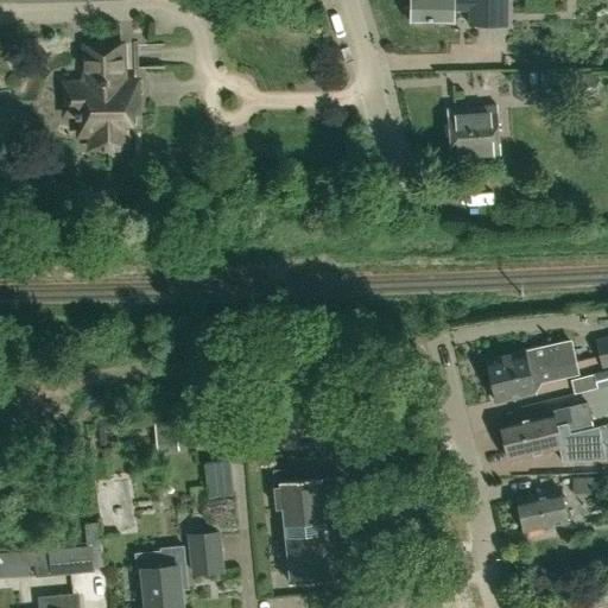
[(507,25),(507,0),(410,0),(410,23),(453,23),(454,10),(469,10),(469,24),(507,25)]
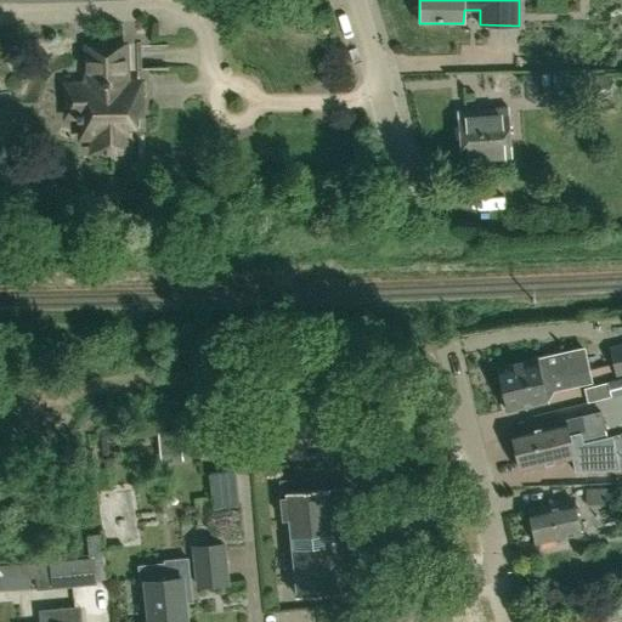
[(126,95),(125,46),(86,47),(89,96),(77,96),(72,99),(68,102),(67,107),(69,112),(73,114),(78,116),(78,120),(82,120),(83,137),(105,136),(105,150),(130,150),(130,130),(140,130),(140,95),(126,95)]
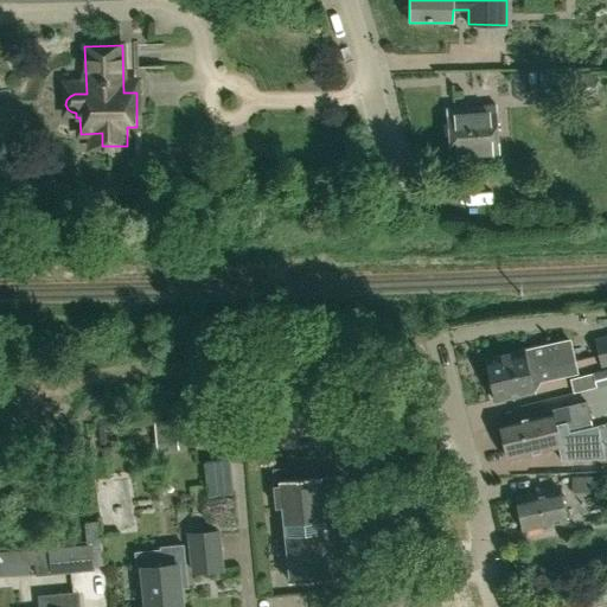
[(449,132),(496,128),(494,104),(447,108),(449,132)]
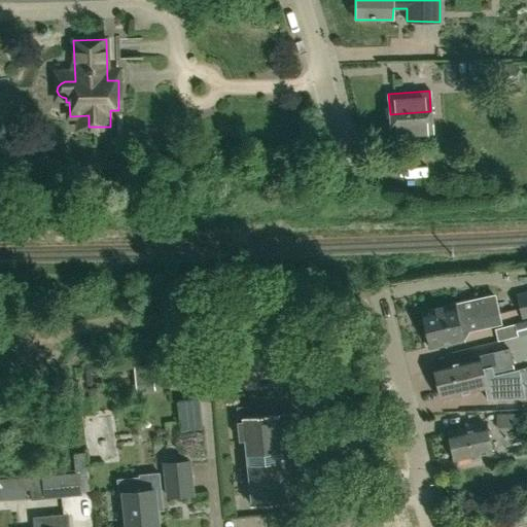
[(391,136),(432,133),(430,111),(390,114),(391,136)]
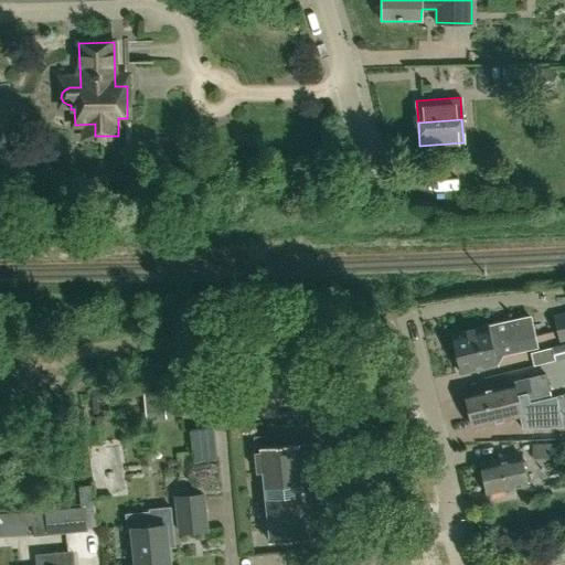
[(558,342),(564,340),(564,311),(553,315),(558,342)]
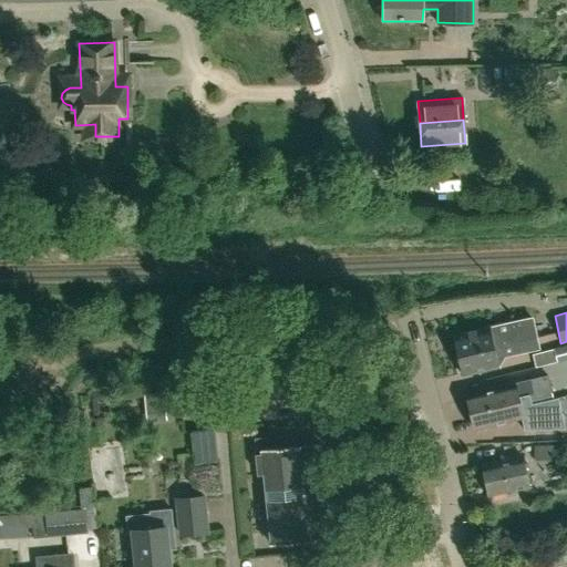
[(514,344),(539,339),(534,318),(454,337),(459,356),(514,342),(514,344)]
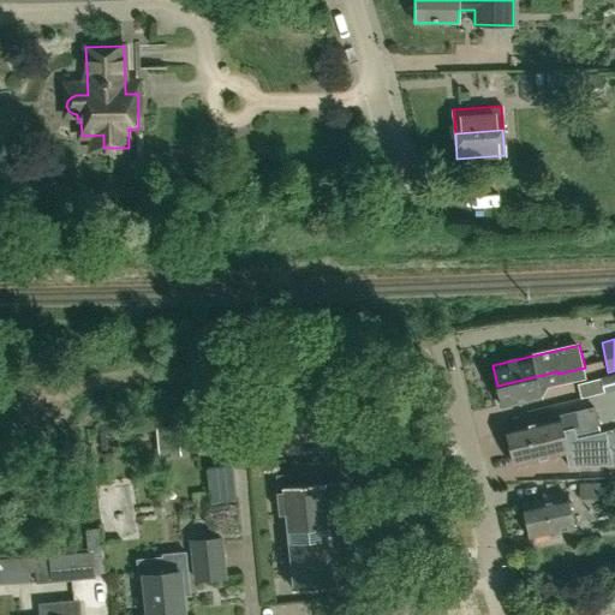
[(503,407),(544,398),(542,389),(560,386),(557,374),(557,371),(497,386),(503,407)]
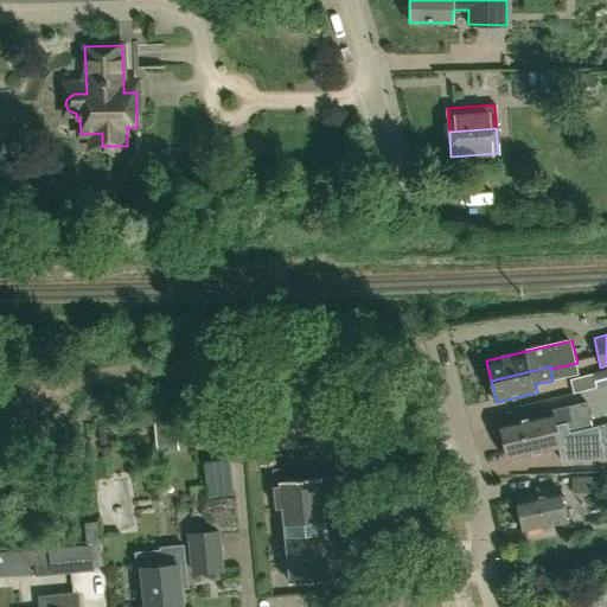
[(606,368),(593,371),(593,372),(596,387),(596,388),(606,385),(606,368)]
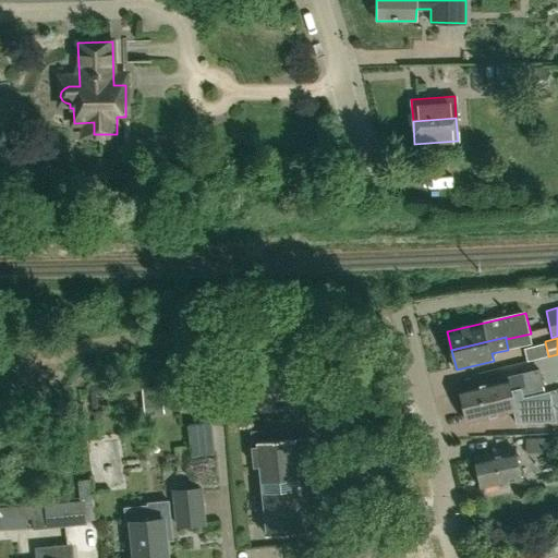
[(545,392),(540,371),(460,389),(463,404),(483,400),(483,401),(499,398),(498,392),(511,389),(512,393),(522,391),(524,397),(545,392)]
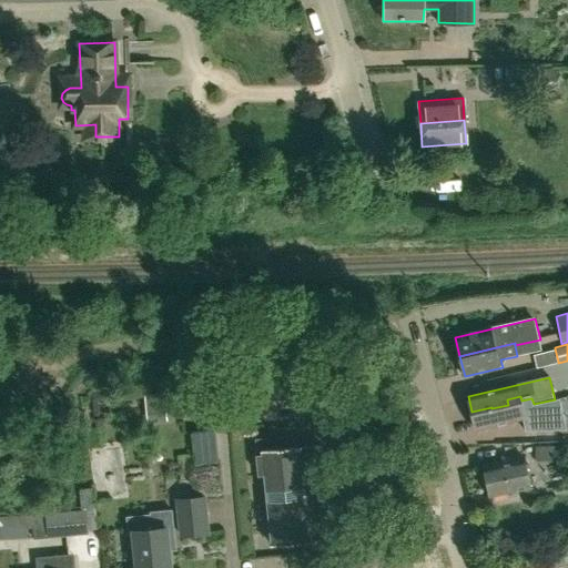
[(164,393),(145,394),(148,421),(168,419),(164,393)]
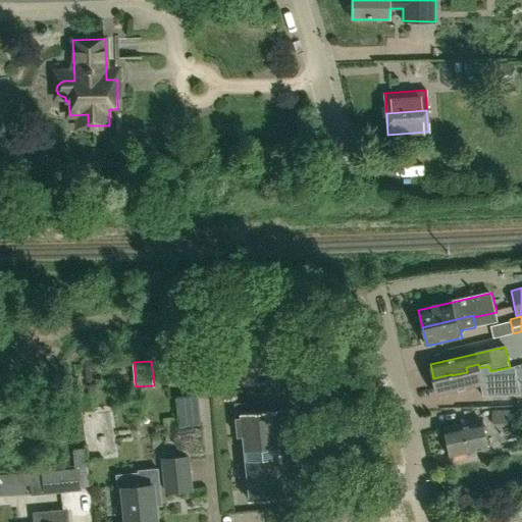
[(479,368),(478,364),(466,367),(467,372),(452,375),(452,374),(433,378),(437,396),(493,382),(492,379),(511,375),(510,367),(490,371),(488,366),(479,368)]
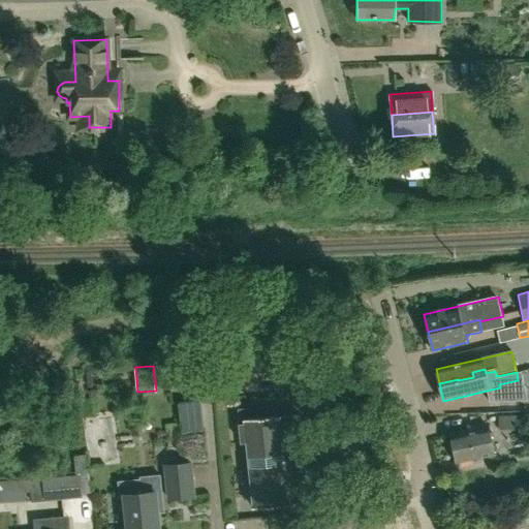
[(183,431),(185,431),(205,428),(200,399),(183,401),(179,402),(183,431)]
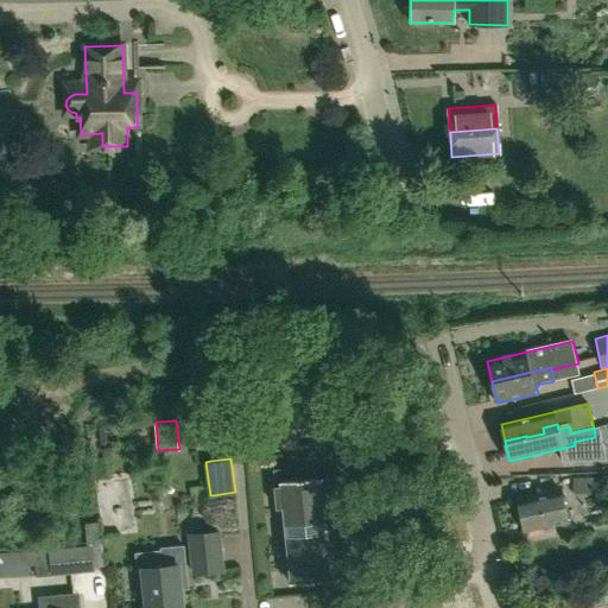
[(354,574),(343,474),(289,480),(287,468),(272,470),(274,485),(273,485),(276,507),(277,507),(283,506),(291,582),(331,578),(330,576),(354,574)]
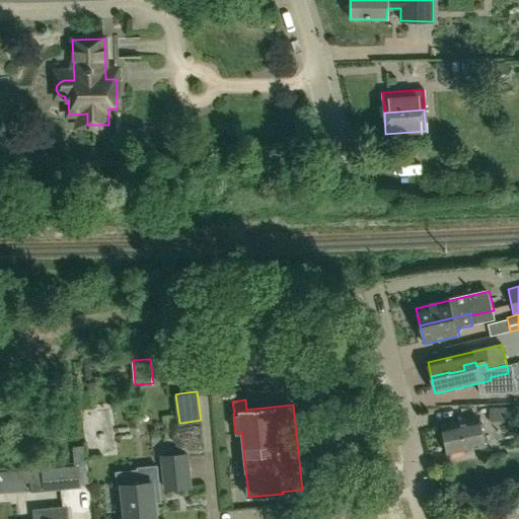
[(490,421),(515,421),(514,406),(489,408),(490,421)]
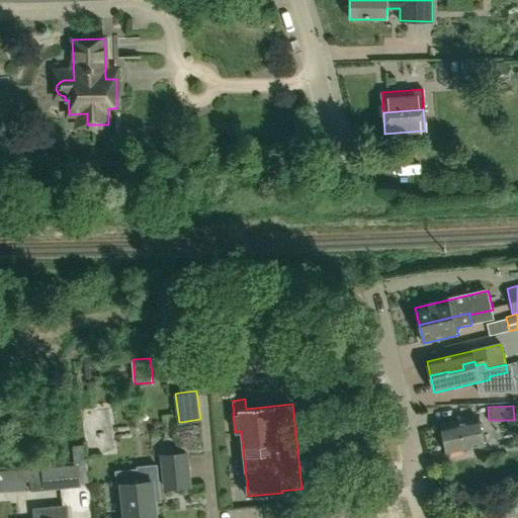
[(447,453),(482,445),(476,417),(441,425),(447,453)]
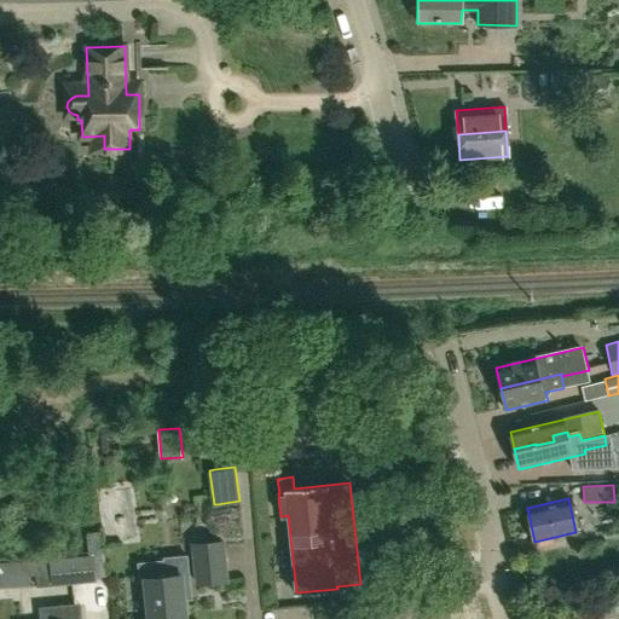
[(0,576),(51,573),(52,585),(96,582),(96,578),(106,577),(104,555),(102,532),(86,533),(88,555),(50,559),(48,559),(0,561),(0,576)]
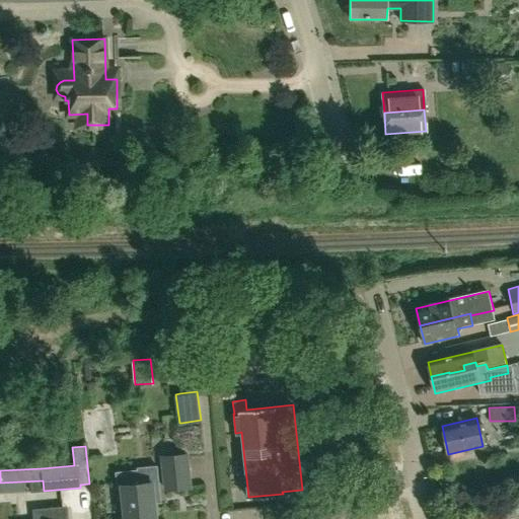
[(164,488),(189,485),(186,453),(161,455),(164,488)]
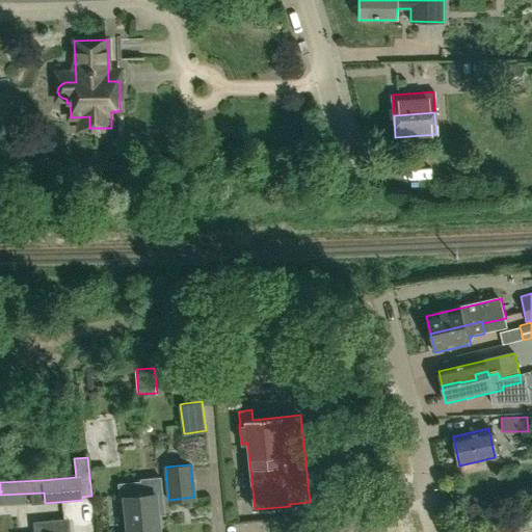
[(121,499),(125,499),(128,531),(159,531),(156,501),(162,501),(160,477),(149,478),(140,479),(140,482),(118,484),(121,499)]
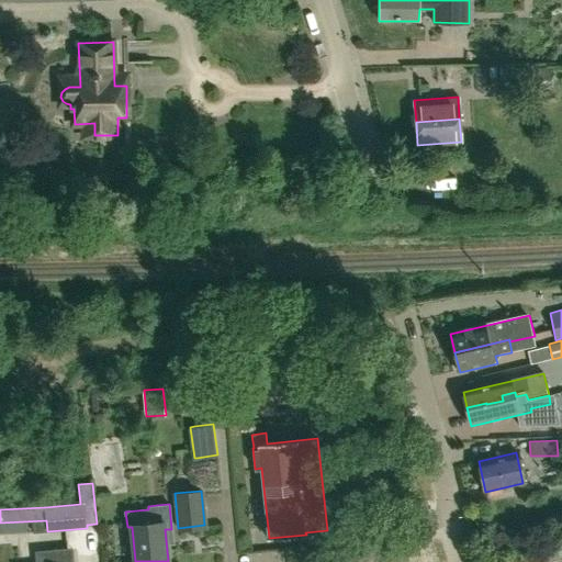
[(68,561),(68,549),(52,551),(36,552),(36,561),(68,561)]
